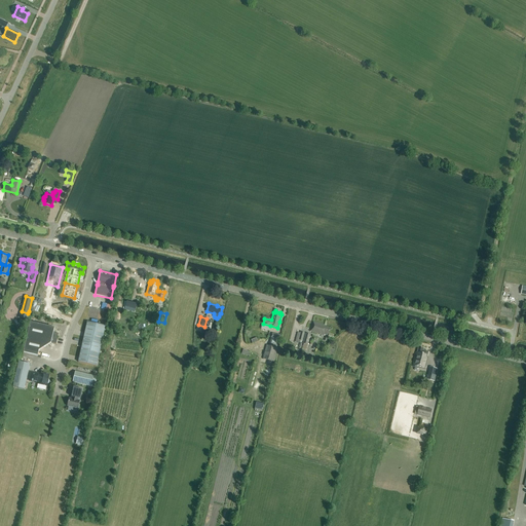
[(41,340),(45,346),(50,343),(55,344),(59,334),(53,333),(54,328),(30,322),(27,337),(41,340)]
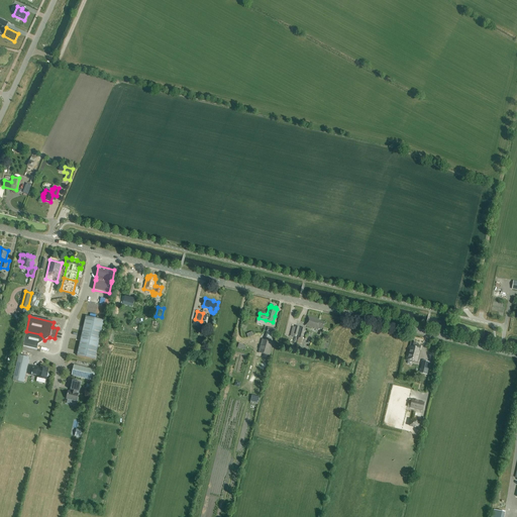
[(86,316),(83,331),(100,335),(103,320),(86,316)]
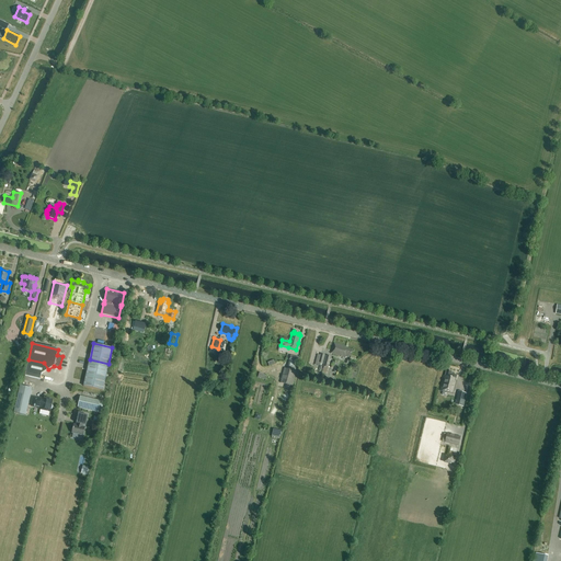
[(351,358),(353,350),(346,347),(334,343),(331,354),(345,358),(345,356),(351,358)]
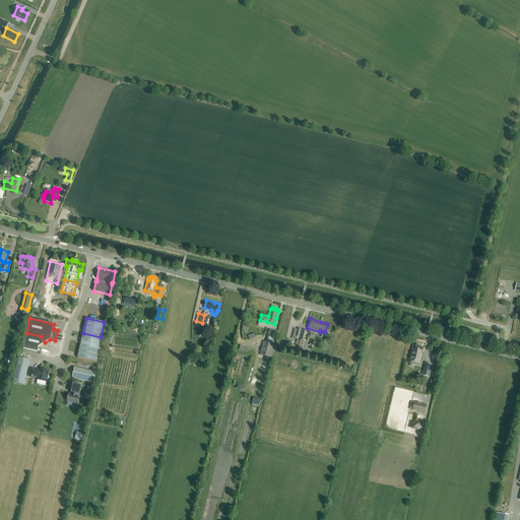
[(295,328),(291,338),(299,339),(301,329),(298,328),(298,329),(295,328)]
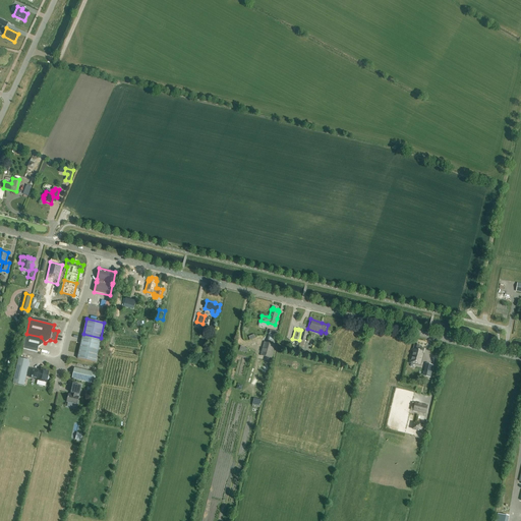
[(278,337),(277,337),(278,332),(271,330),(268,343),(266,342),(262,355),(272,358),(278,337)]
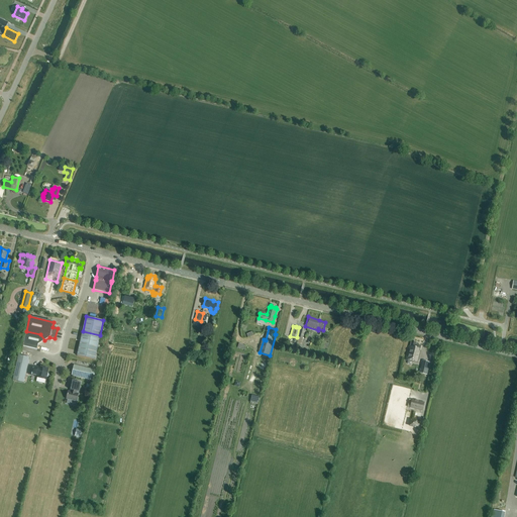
[(305,328),(301,327),(298,337),(297,343),(300,344),(302,338),(305,328)]
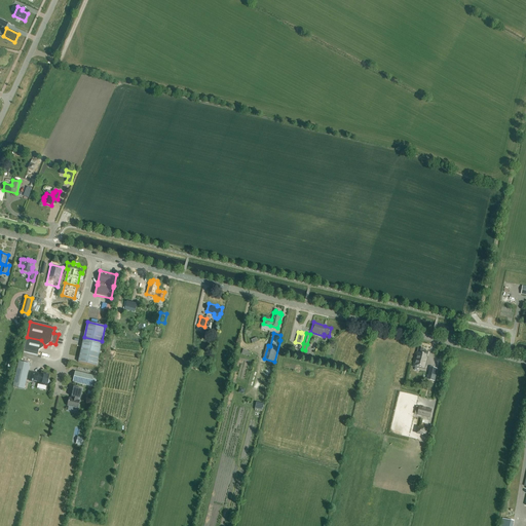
[(39,350),(45,346),(41,340),(27,337),(24,352),(37,355),(39,350)]
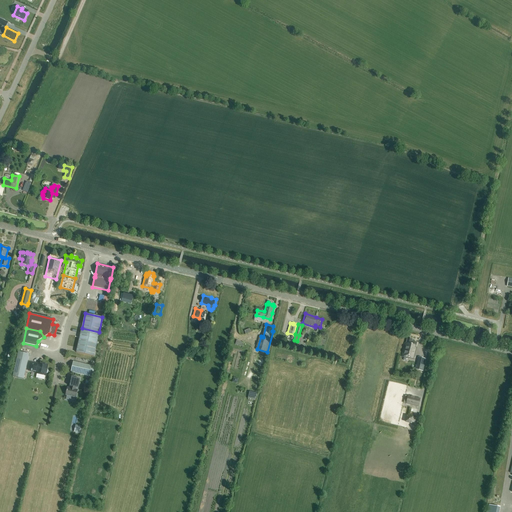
[(82,328),(79,338),(97,342),(99,332),(82,328)]
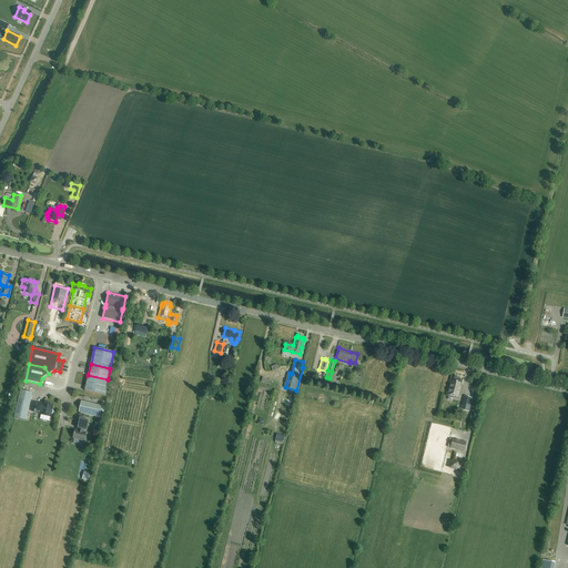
[(88,375),(84,391),(104,395),(108,379),(88,375)]
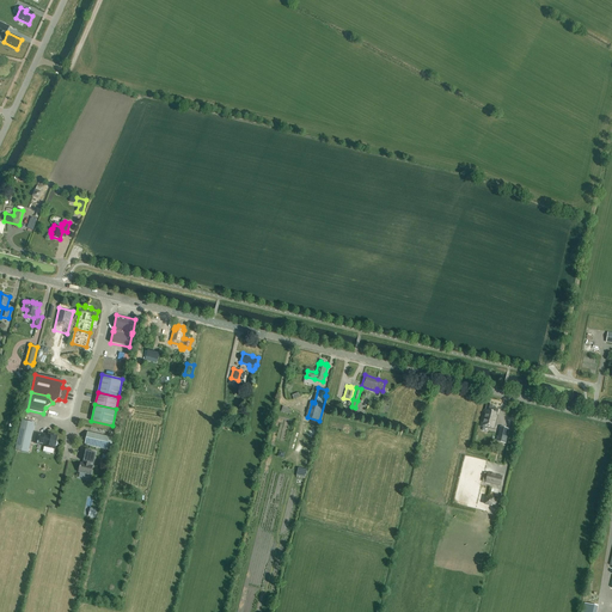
[(495,430),(499,416),(496,415),(497,410),(491,408),(493,405),(487,404),(485,410),(484,410),(481,427),(495,430)]
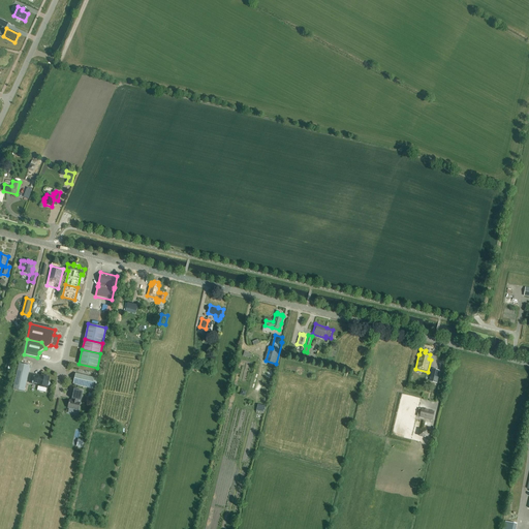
[(12,390),(24,392),(30,366),(19,364),(12,390)]
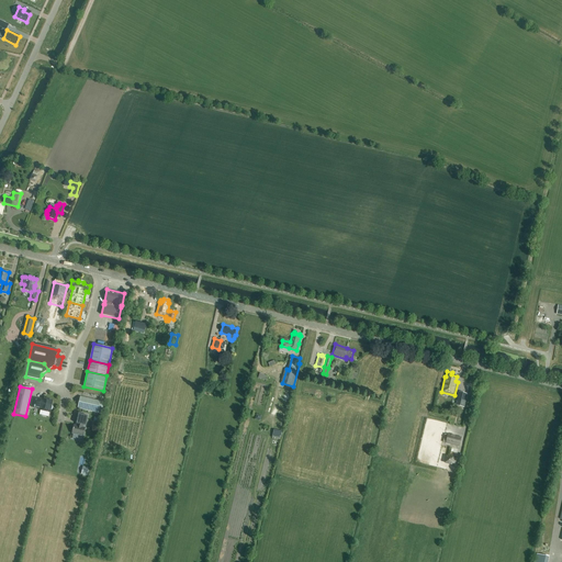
[(456,405),(463,407),(467,394),(459,392),(456,405)]
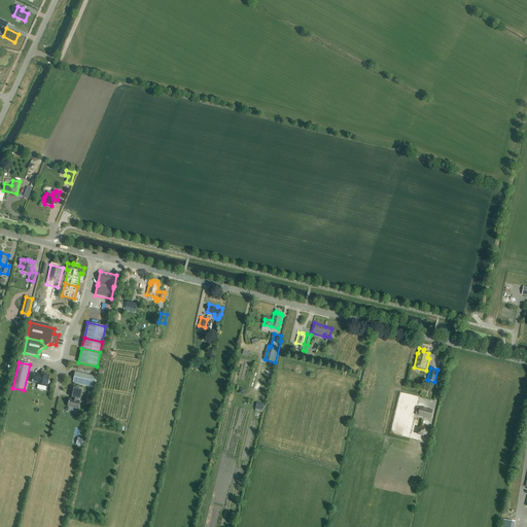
[(75,373),(73,383),(96,388),(99,378),(95,377),(75,373)]
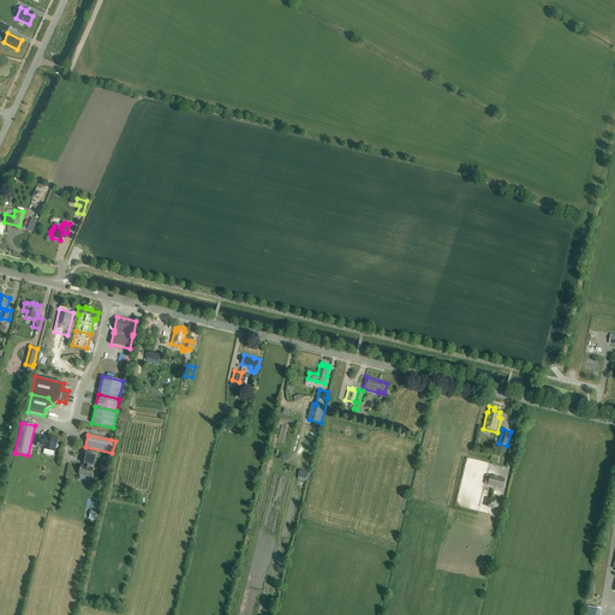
[(46,437),(37,436),(35,445),(45,447),(43,449),(54,452),(55,448),(57,448),(58,448),(58,446),(57,445),(55,443),(57,439),(47,436),(46,437)]
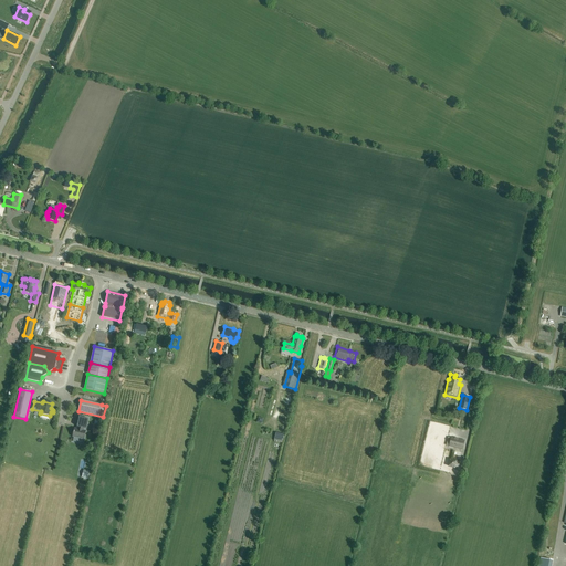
[(72,437),(84,439),(85,431),(84,431),(84,429),(86,429),(88,419),(79,417),(76,427),(76,429),(74,429),(72,437)]
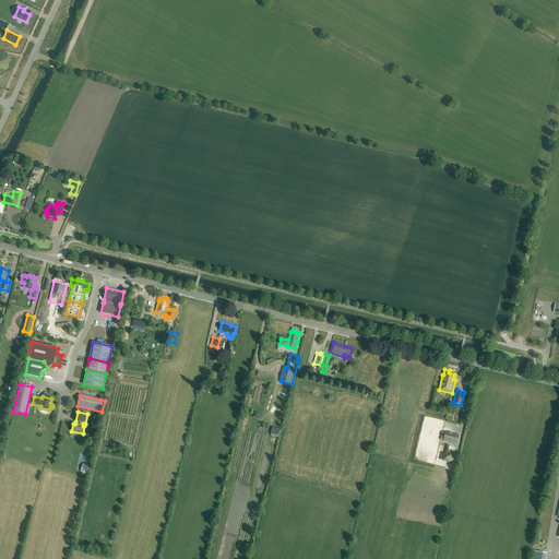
[(272,427),(271,436),(280,436),(281,428),(272,427)]
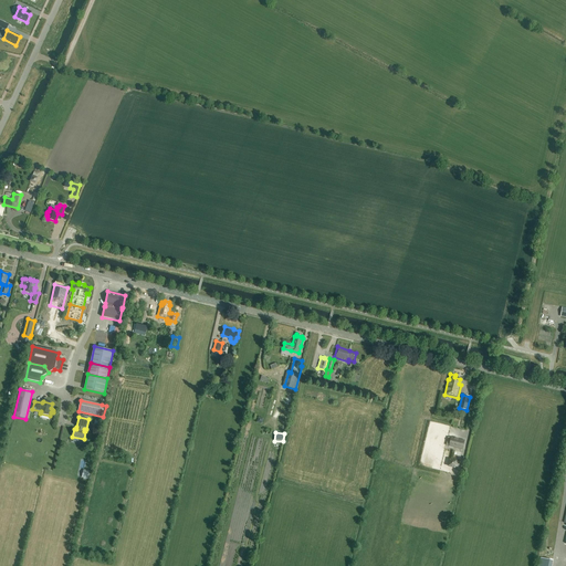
[(462,450),(464,441),(451,438),(449,447),(462,450)]
